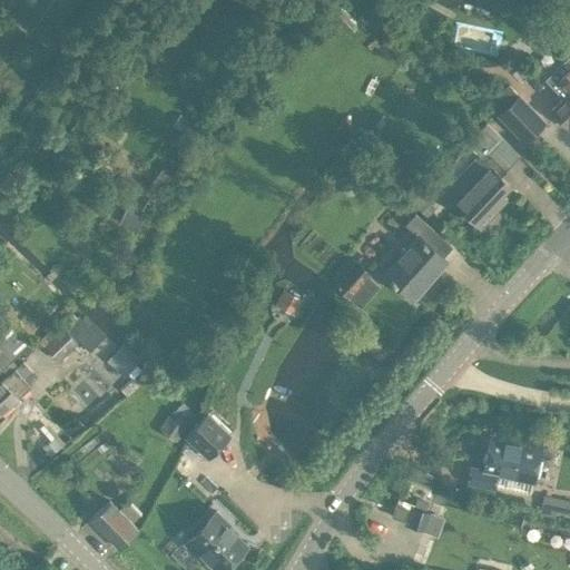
[(543,79),(562,100),(551,111),(569,130),(569,129),(569,52),(564,58),(566,59),(543,79)]
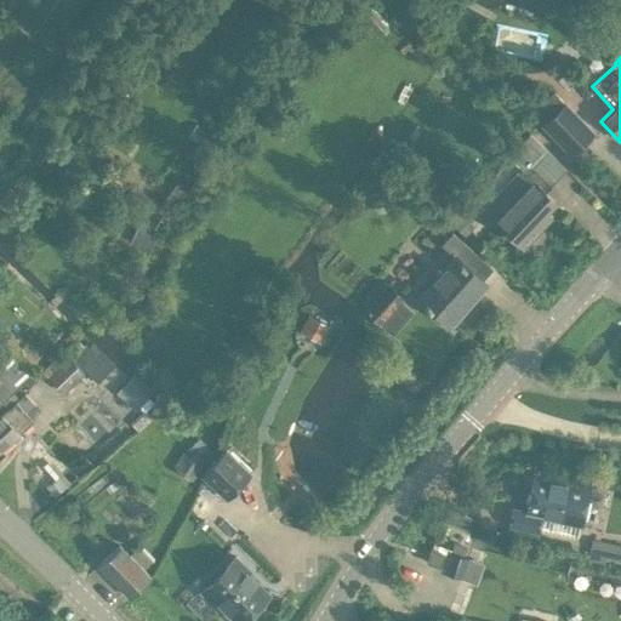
[(530,113),(543,126),(570,155),(593,134),(565,106),(552,91),(530,113)]
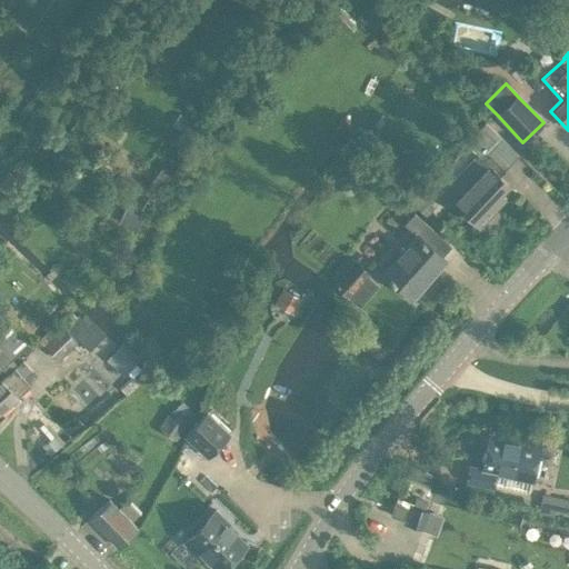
[(467,142),(477,152),(441,189),(479,226),(501,202),(497,197),(508,185),(499,176),(519,155),(497,135),(485,122),(467,142)]
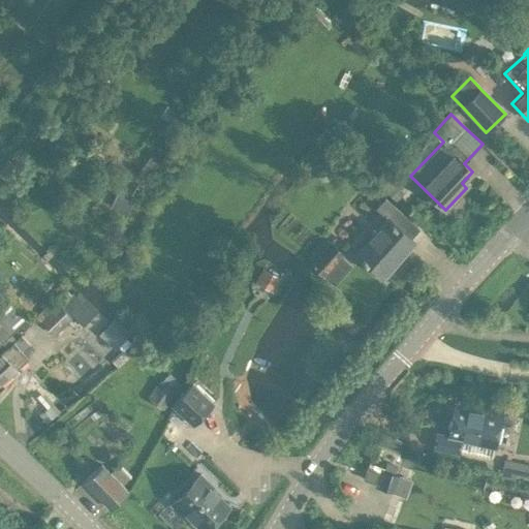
[(395,183),(394,182),(385,191),(386,192),(396,200),(404,191),(395,183)]
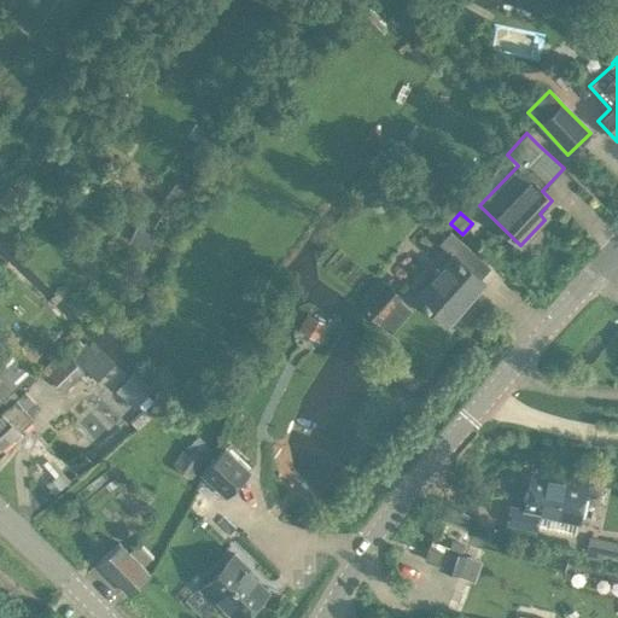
[(441,222),(431,214),(429,216),(424,222),(433,231),(441,222)]
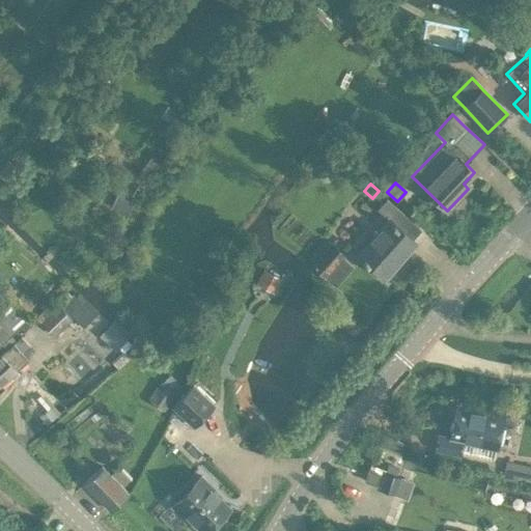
[(396,261),(415,241),(398,226),(408,217),(387,198),(378,208),(390,219),(359,253),(364,258),(363,259),(367,263),(369,262),(385,277),(397,262),(396,261)]
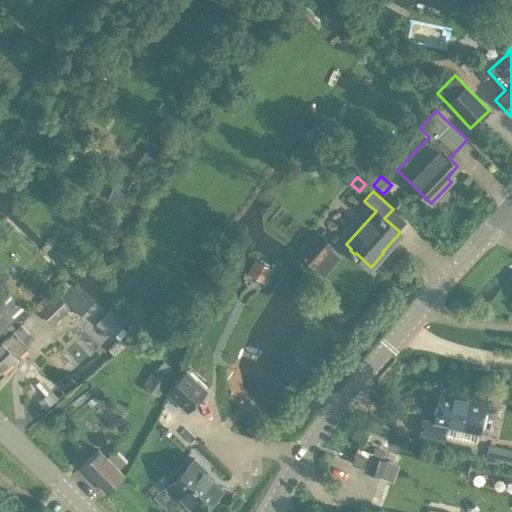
[(323,276),(342,256),(331,246),(333,244),(320,232),(317,236),(313,232),(297,248),(302,252),(300,254),(323,276)]
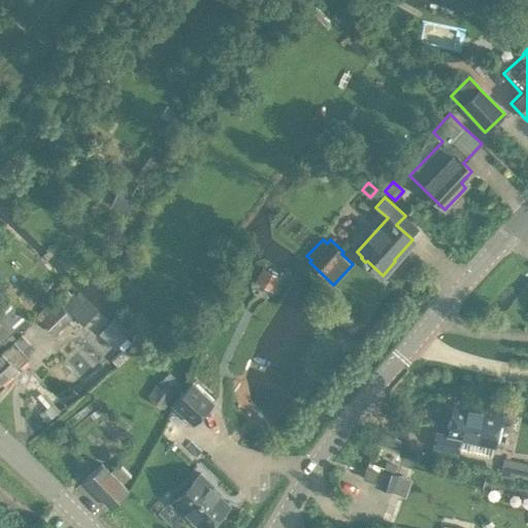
[(261,266),(253,284),(266,291),(268,287),(272,289),(279,275),(261,266)]
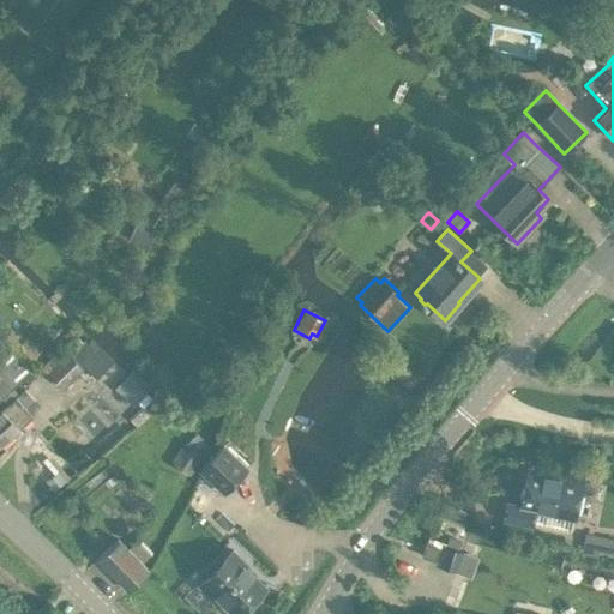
[(71,336),(41,366),(49,373),(62,386),(83,366),(95,379),(96,379),(112,363),(114,361),(101,347),(95,354),(83,341),(74,332),(71,336)]
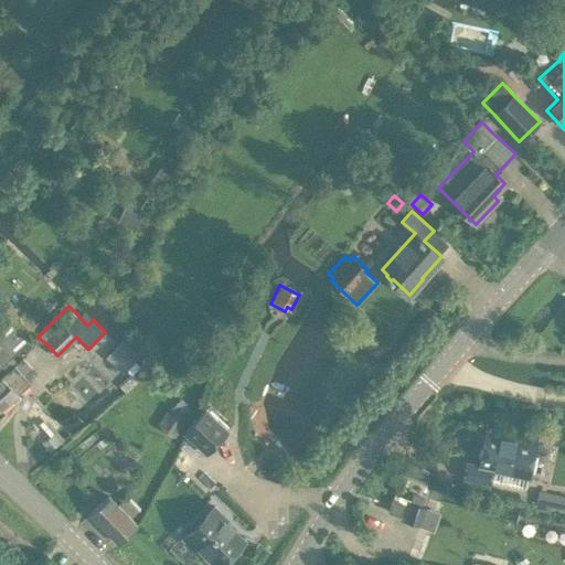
[(0,330),(0,372),(2,371),(0,368),(12,356),(28,341),(10,322),(0,330)]
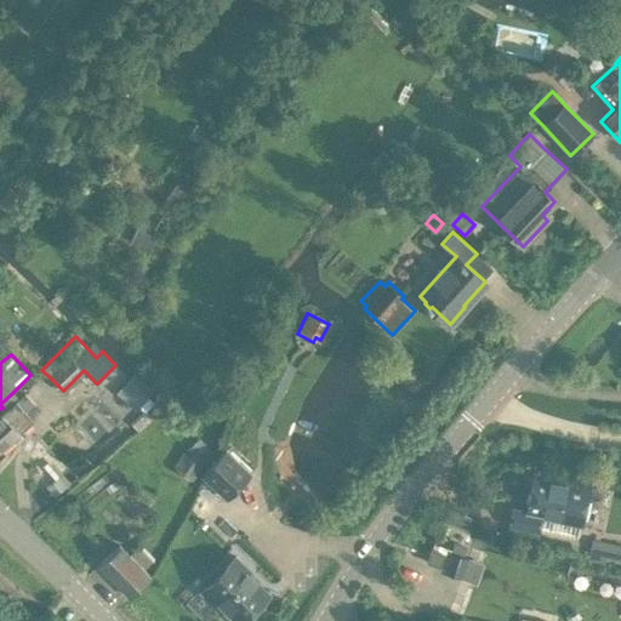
[(126,381),(115,391),(135,410),(138,406),(148,397),(130,377),(126,381)]
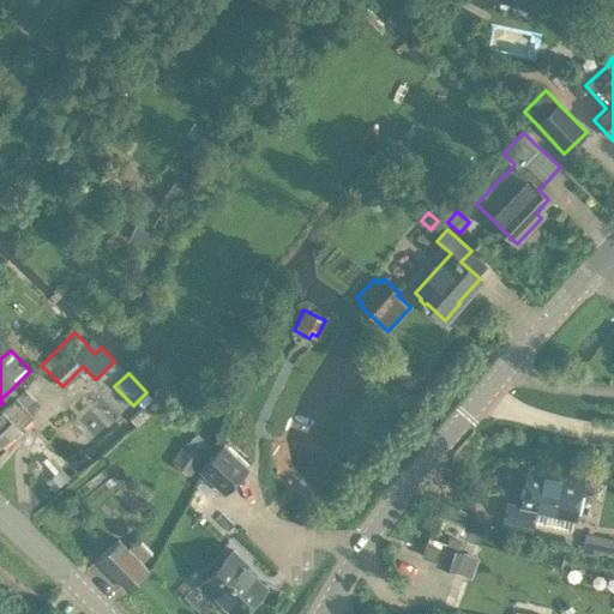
[(0,446),(32,416),(31,416),(34,414),(35,399),(24,387),(14,397),(16,399),(0,414),(0,446)]
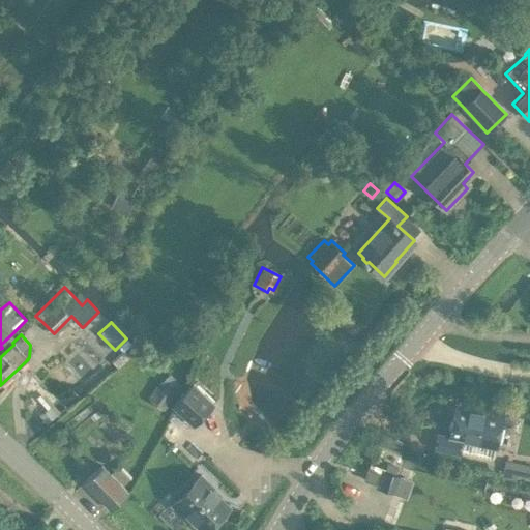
[(121,350),(111,361),(118,369),(130,356),(130,355),(131,353),(137,349),(131,344),(129,342),(121,350)]
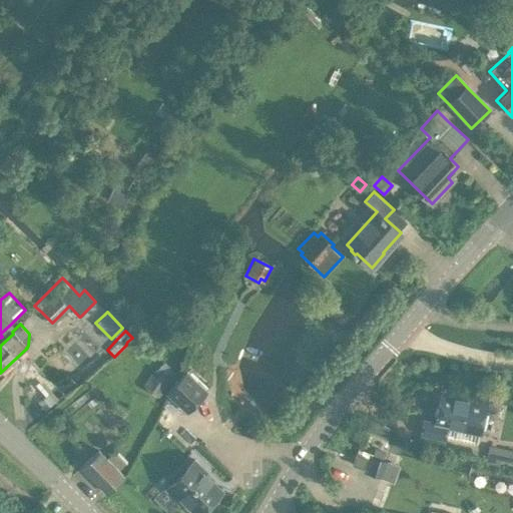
[(154,368),(142,385),(158,396),(176,371),(162,361),(156,369),(154,368)]
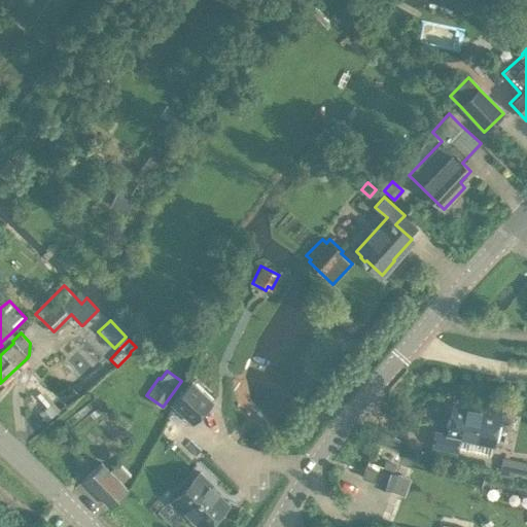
[(172,402),(192,422),(212,401),(191,382),(172,402)]
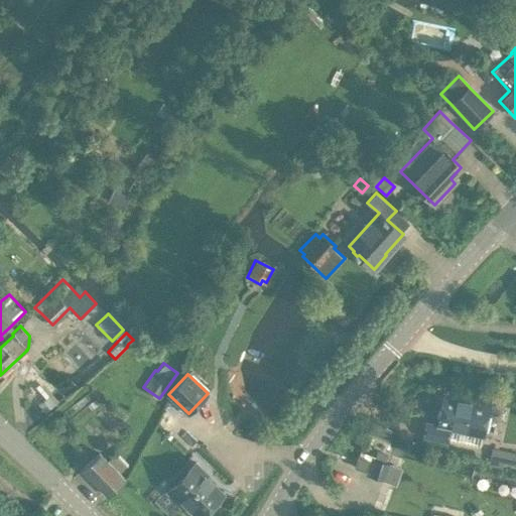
[(37,383),(27,393),(45,413),(55,403),(40,386),(37,383)]
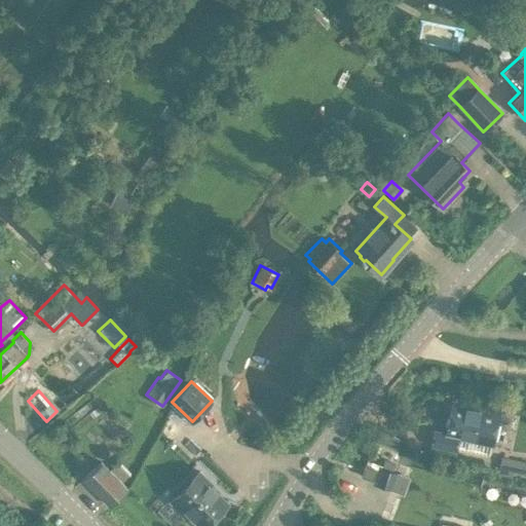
[(435,430),(431,444),(456,448),(488,455),(490,443),(492,443),(495,427),(505,429),(506,429),(506,428),(508,428),(509,428),(510,428),(511,427),(512,426),(513,425),(513,424),(514,424),(514,423),(514,422),(514,421),(514,420),(514,419),(514,418),(513,417),(513,416),(512,415),(511,414),(510,414),(509,414),(499,412),(499,410),(453,401),(446,433),(435,430)]
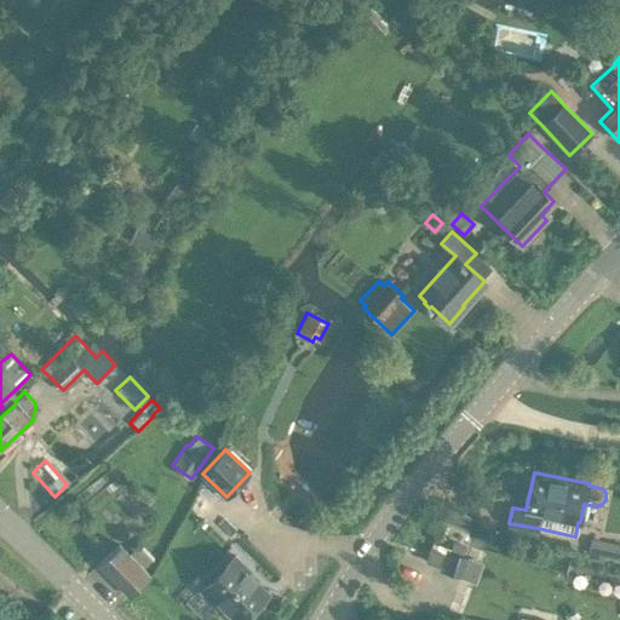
[(437,541),(435,547),(445,551),(447,552),(442,569),(474,579),(480,562),(476,561),(480,550),(480,547),(468,544),(470,534),(452,529),(451,528),(447,527),(442,526),(441,527),(437,541)]
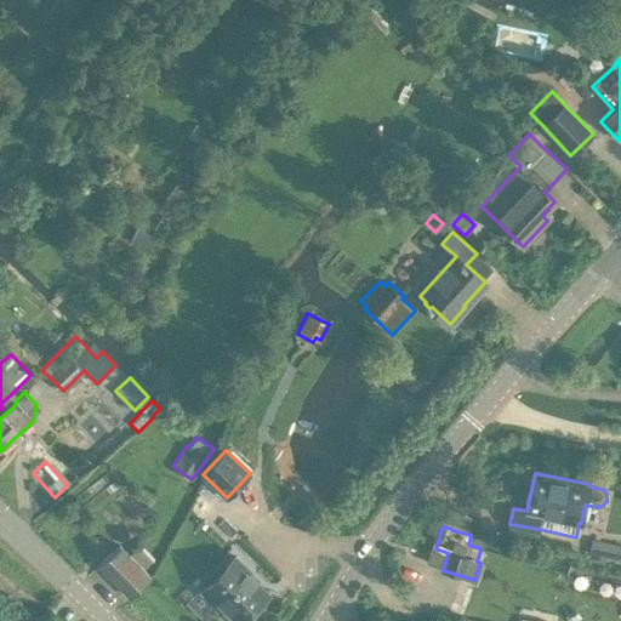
[(620,543),(592,539),(587,560),(604,564),(605,558),(620,560),(620,543)]
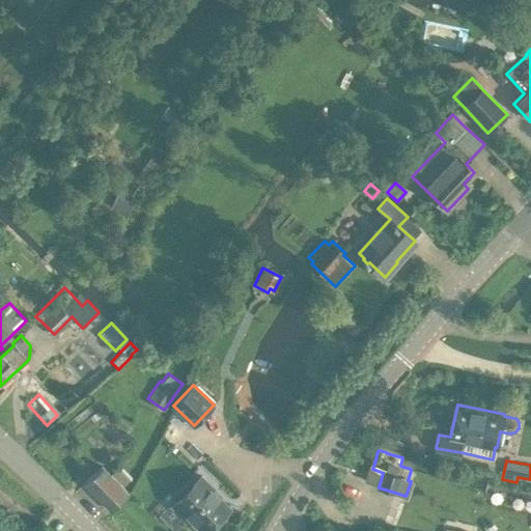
[(84,484),(110,511),(129,494),(103,468),(84,484)]
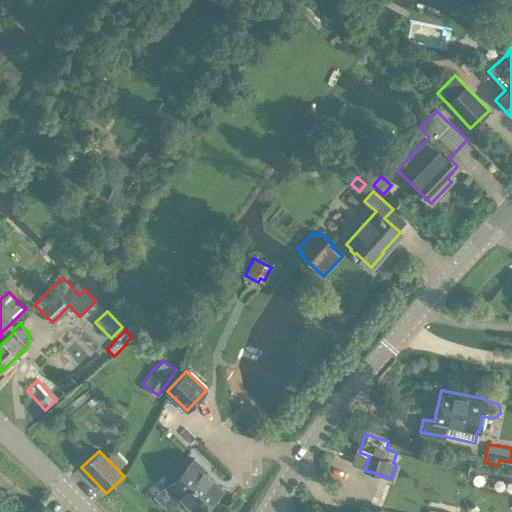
[(363,466),(367,455),(359,452),(356,451),(352,462),(363,466)]
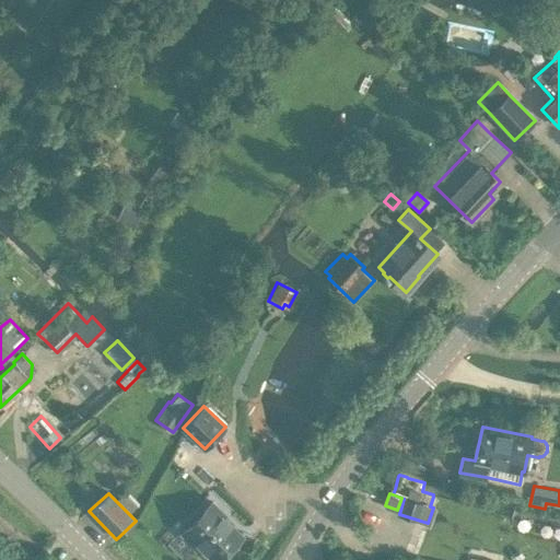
[(212,559),(218,559),(242,536),(222,516),(224,514),(212,502),(182,534),(194,546),(196,544),(212,559)]
